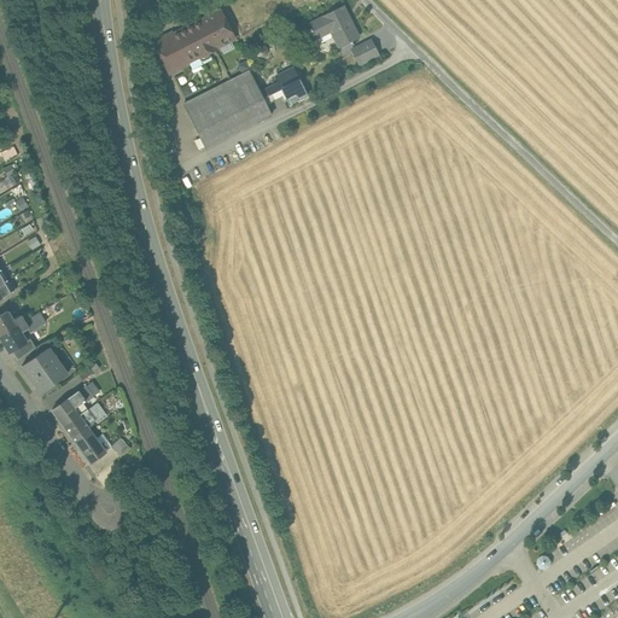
[(357,36),(343,6),(308,24),(310,29),(309,29),(310,33),(312,31),(315,39),(316,38),(315,35),(330,28),(332,34),(339,46),(357,36)]
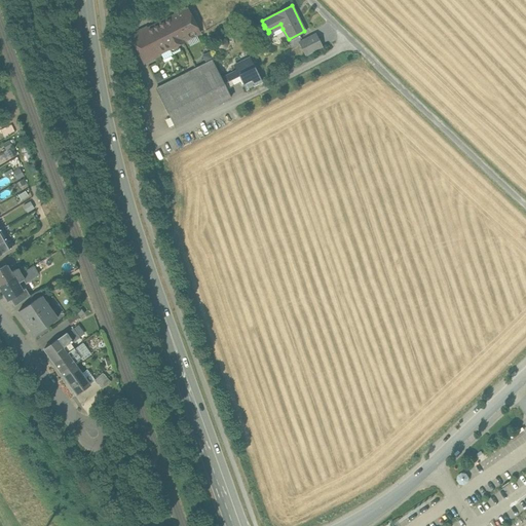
[(188,8),(151,27),(151,28),(148,29),(159,52),(168,48),(170,49),(183,42),(183,41),(200,33),(188,8)]
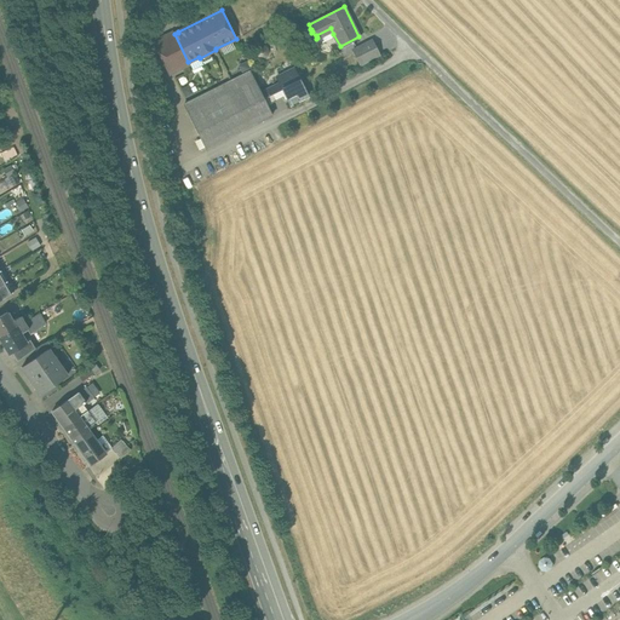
[(331,28),(316,35),(317,38),(316,39),(319,44),(331,38),(332,34),(333,34),(331,28)]
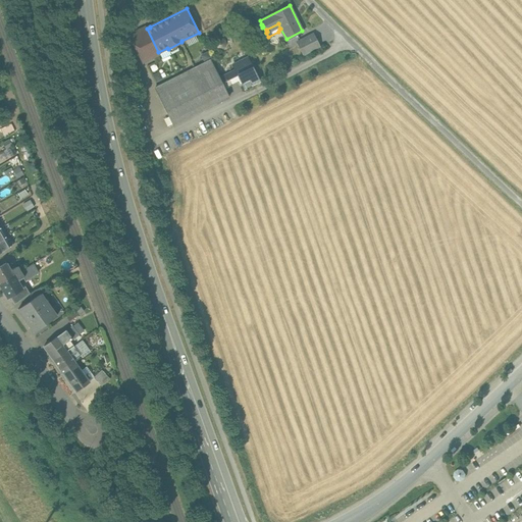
[(146,27),(128,35),(143,63),(159,54),(158,52),(147,29),(146,27)]
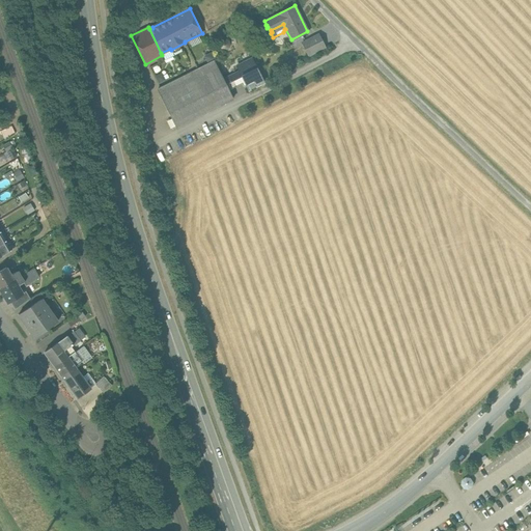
[(318,34),(302,43),(308,56),(325,48),(318,34)]
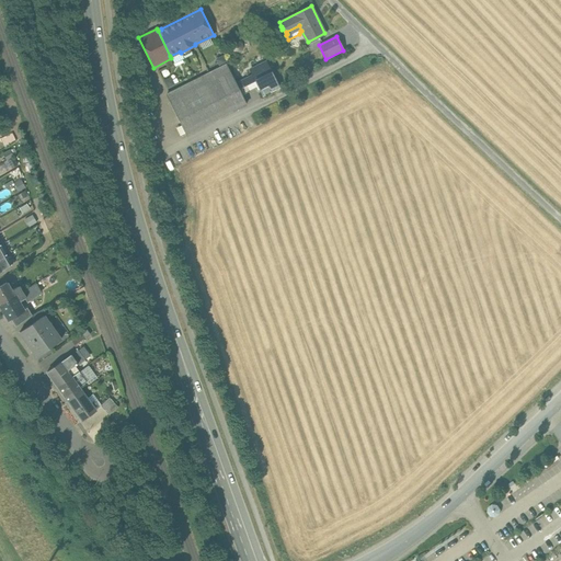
[(173,57),(175,61),(185,57),(182,53),(173,57)]
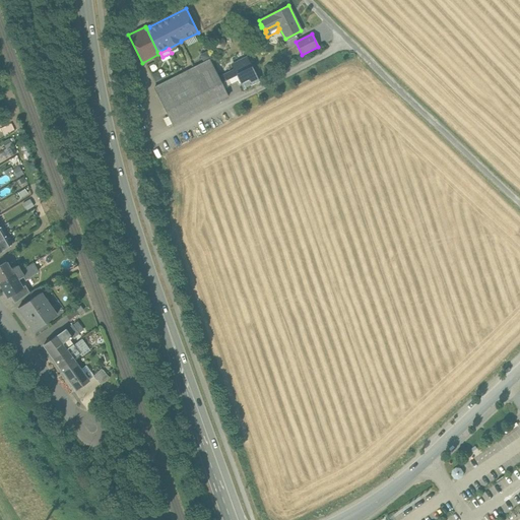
[(235,69),(240,80),(244,88),(259,81),(247,57),(232,64),(235,69)]
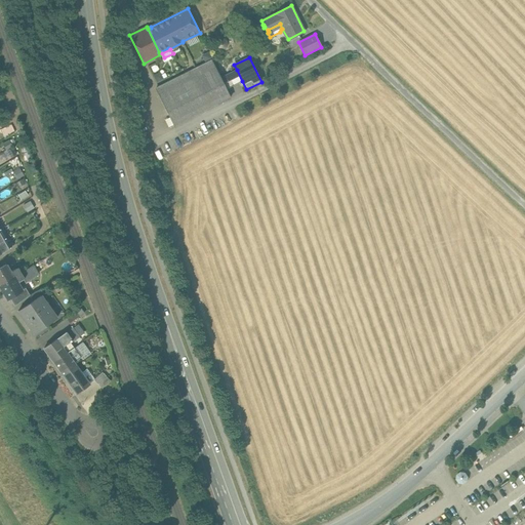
[(211,61),(156,88),(174,126),(231,97),(230,96),(226,89),(220,78),(211,62),(212,61),(211,61)]
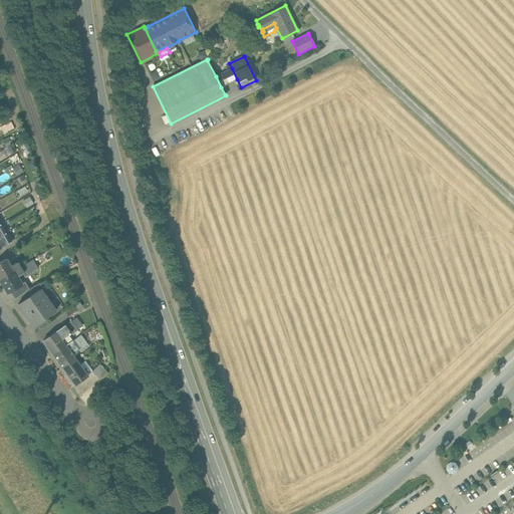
[(232,68),(216,76),(221,87),(237,79),(232,68)]
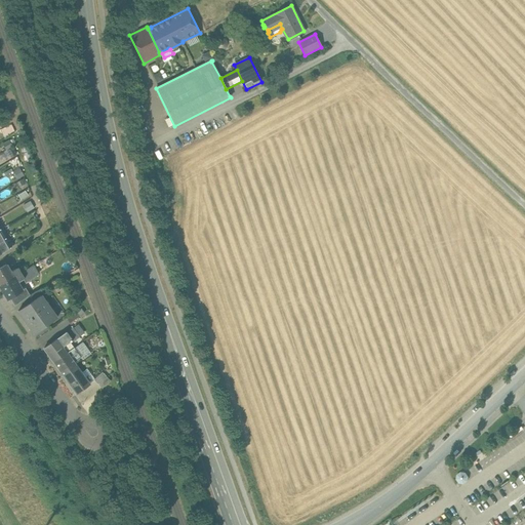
[(6,238),(0,241),(0,253),(12,247),(6,238)]
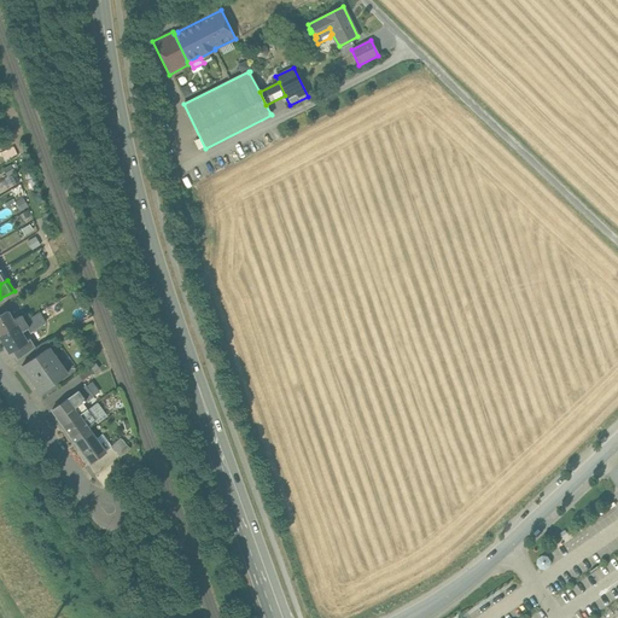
[(12,320),(7,312),(0,315),(0,336),(24,321),(21,315),(12,320)]
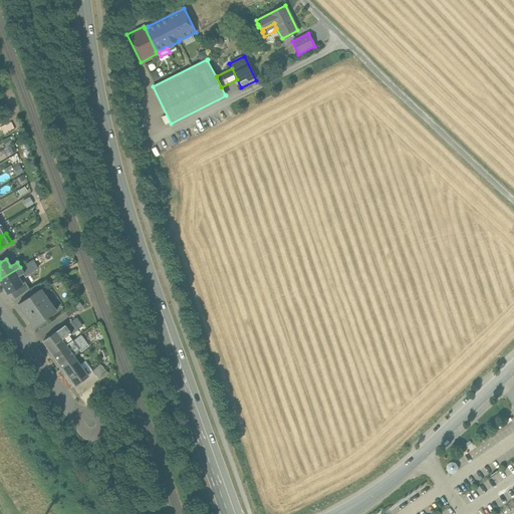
[(33,260),(20,267),(23,273),(24,276),(27,274),(28,275),(34,271),(34,270),(38,268),(33,260)]
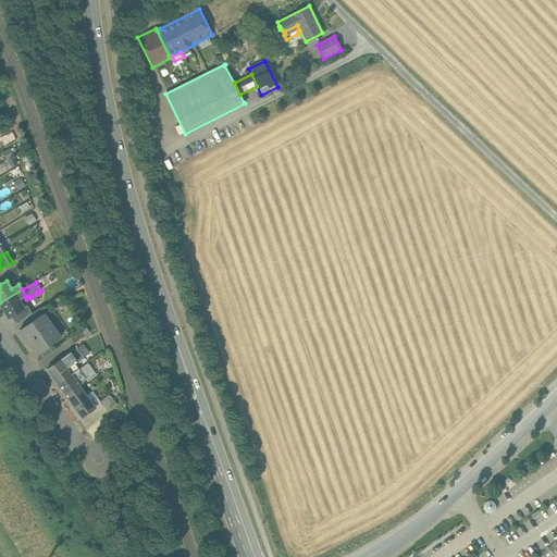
[(0,302),(9,317),(11,316),(24,308),(24,307),(19,299),(25,296),(22,289),(0,302)]
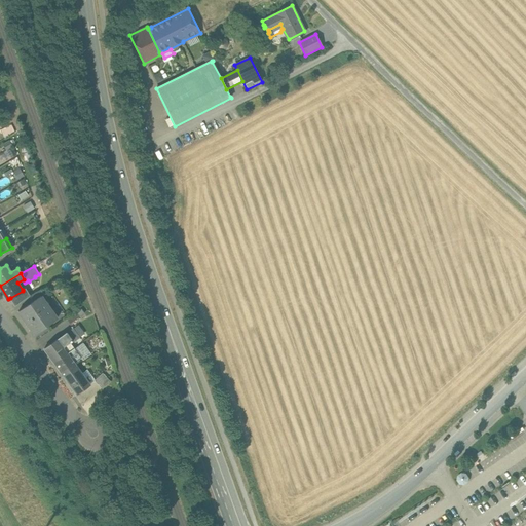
[(23,291),(10,298),(14,306),(29,296),(30,296),(26,289),(23,290),(23,291)]
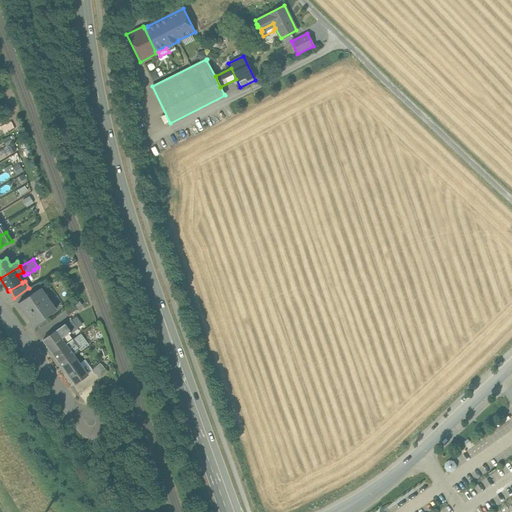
[(40,281),(32,285),(29,288),(28,288),(32,293),(36,290),(40,288),(41,288),(43,287),(40,281)]
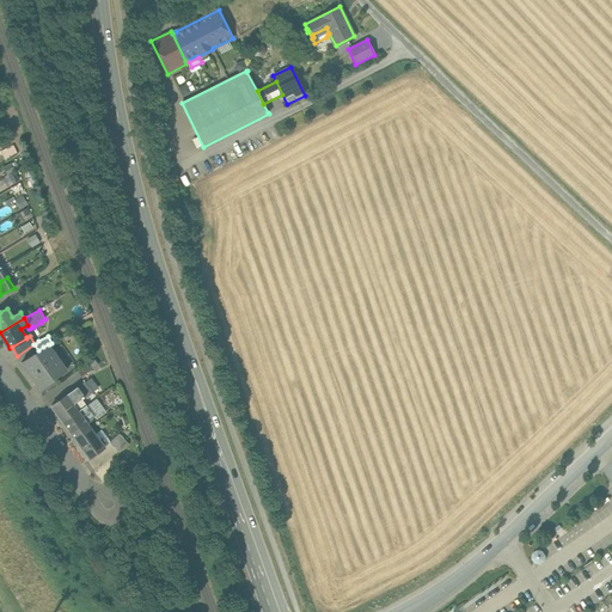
[(38,350),(22,362),(31,375),(57,357),(49,344),(48,344),(43,347),(38,350)]
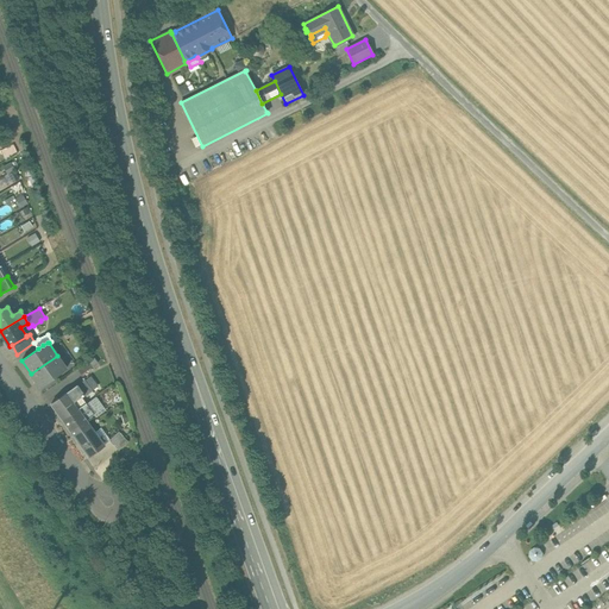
[(57,356),(31,374),(41,387),(67,369),(57,356)]
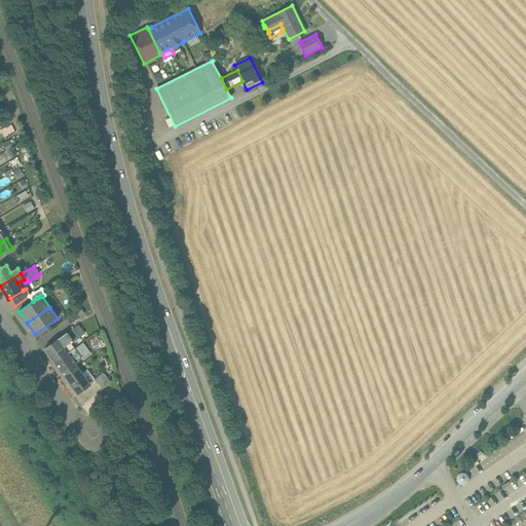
[(75,312),(67,320),(70,325),(79,317),(75,312)]
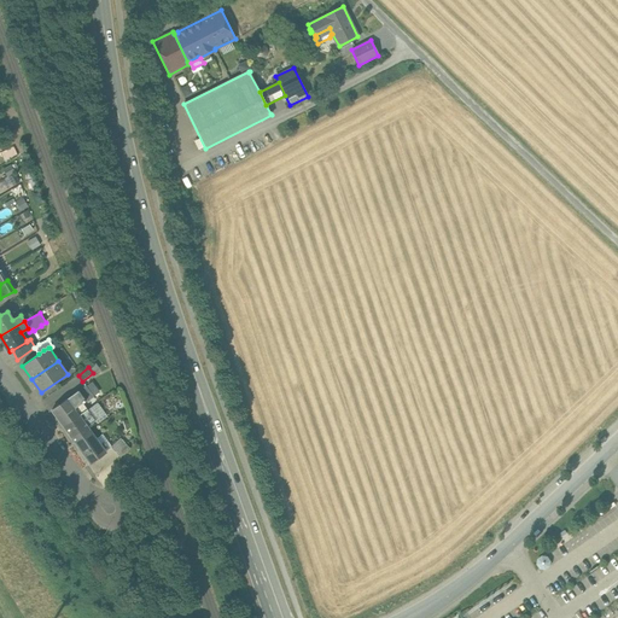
[(86,385),(77,391),(85,401),(86,402),(93,396),(86,385)]
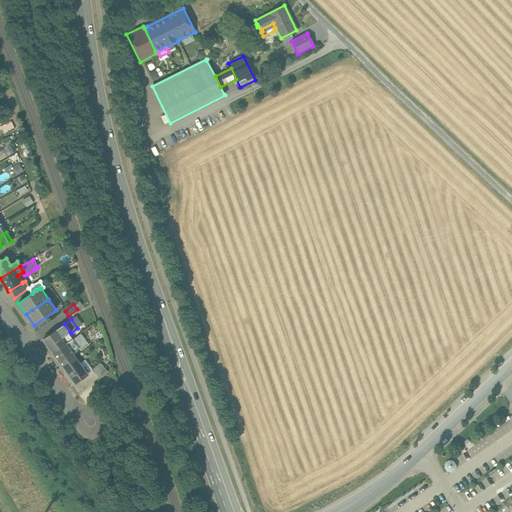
[(64,324),(43,339),(47,344),(53,353),(72,339),(68,334),(70,332),(64,324)]
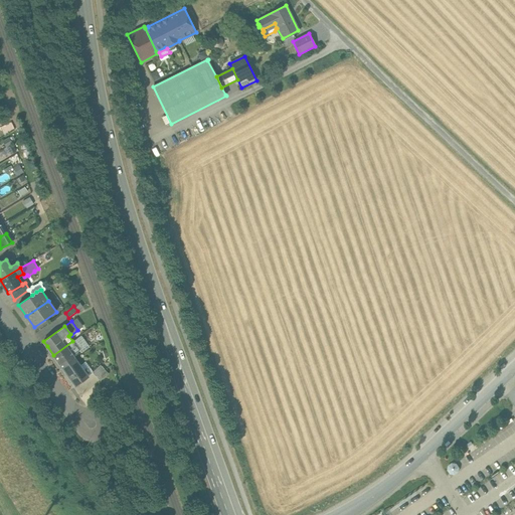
[(72,341),(53,355),(62,367),(74,358),(72,355),(79,350),(72,341)]
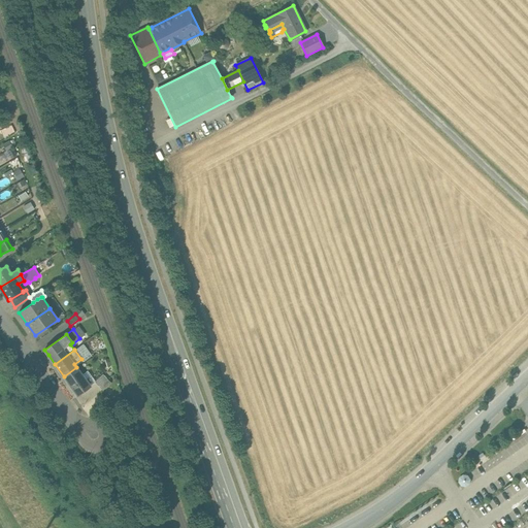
[(76,367),(64,376),(65,378),(77,396),(90,387),(76,367)]
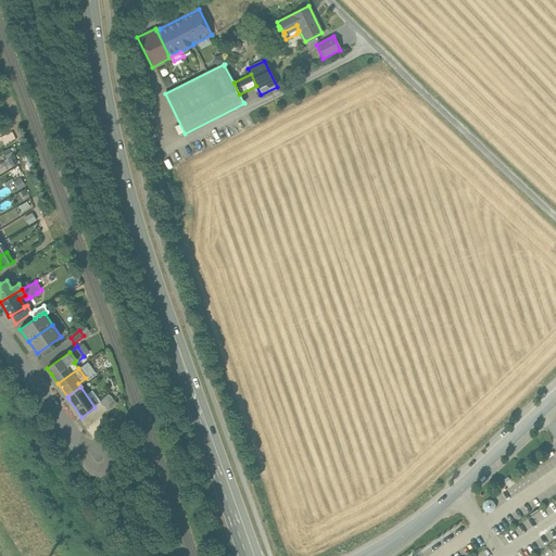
[(109,394),(100,402),(109,411),(117,403),(109,394)]
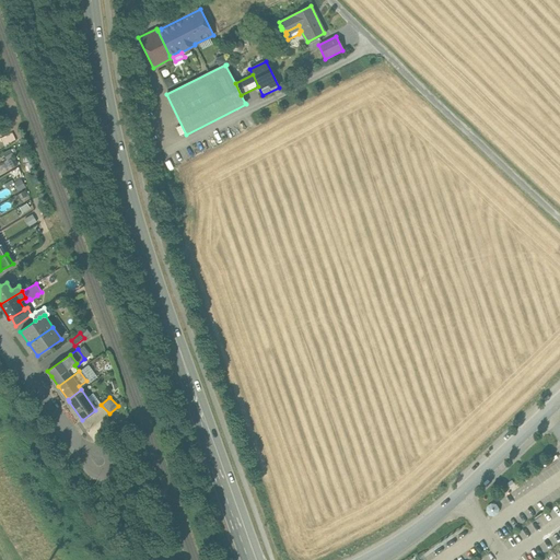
[(496,504),(491,503),(489,506),(488,510),(491,514),(494,515),(498,513),(499,509),(496,504)]
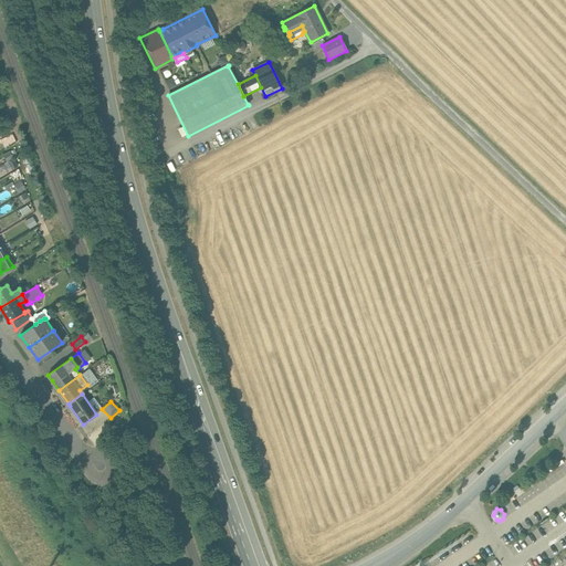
All buildings are outlined.
